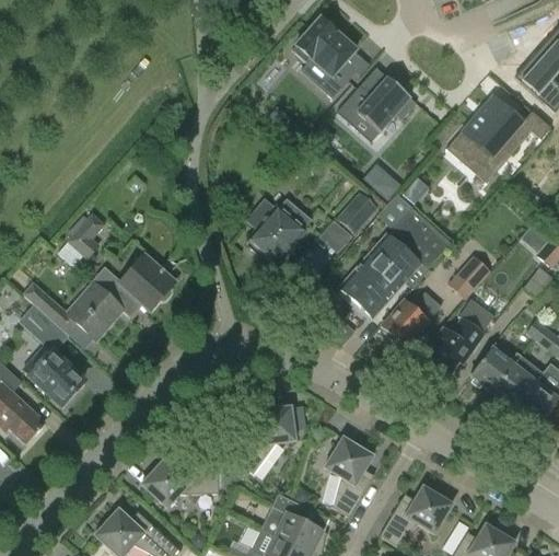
[(513,76),(554,112),(558,105),(558,84),(552,79),(558,70),(558,15),(557,13),(519,57),(519,58),(508,69),(514,74),(513,76)]
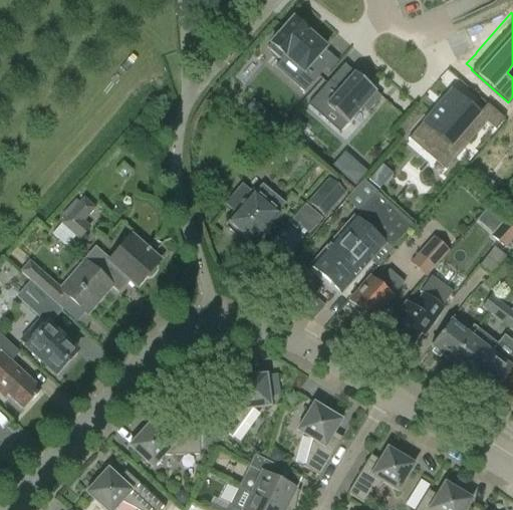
[(293,15),(267,44),(281,56),(284,53),(302,68),(294,78),(305,88),(327,63),(317,54),(326,44),(293,15)]
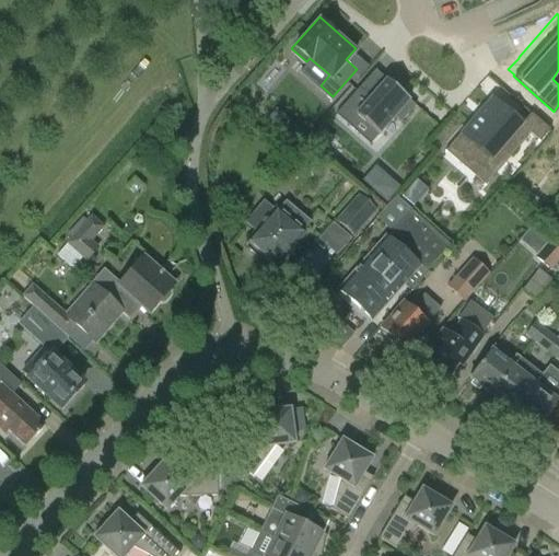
[(359,84),(344,101),(377,131),(393,113),(400,118),(415,102),(385,76),(370,94),(359,84)]
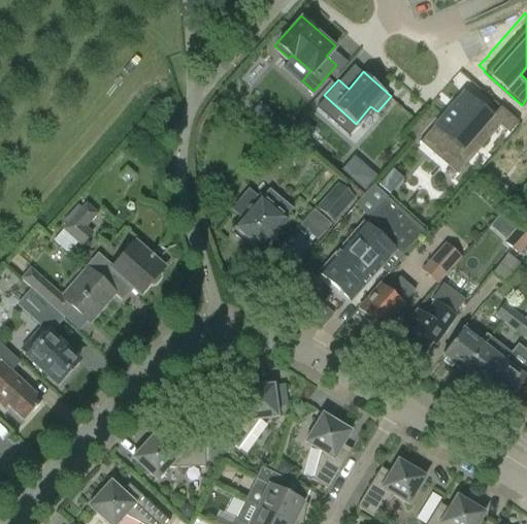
[(504,125),(468,93),(427,138),(445,154),(453,144),(471,161),(504,125)]
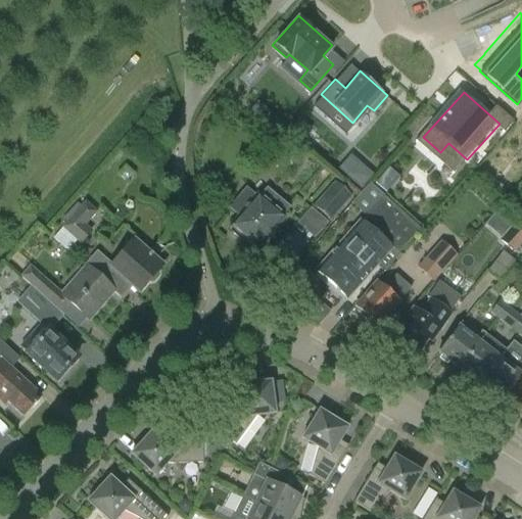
[(311,126),(298,114),(290,124),(302,135),(311,126)]
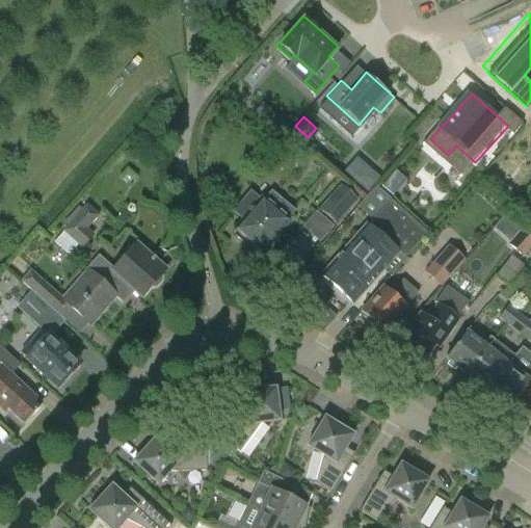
[(380,175),(366,162),(353,176),(368,188),(380,175)]
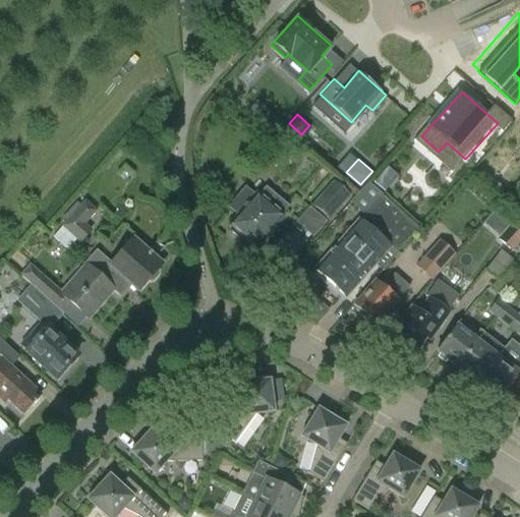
[(349,190),(334,177),(313,200),(329,214),(349,190)]
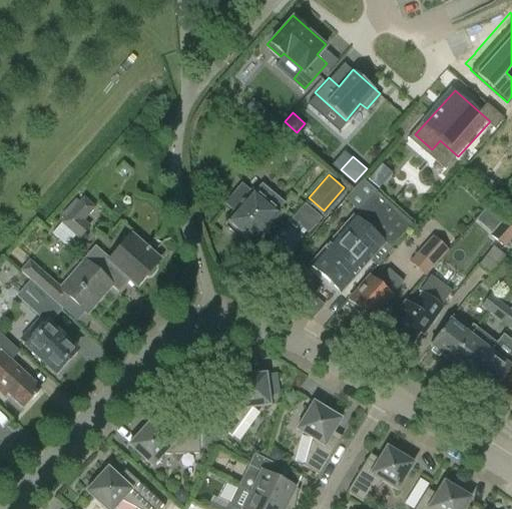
[(236,209),(225,222),(239,233),(241,230),(251,239),(277,209),(276,209),(284,198),(280,195),(277,198),(272,194),(274,192),(263,182),(256,191),(253,190),(243,181),(226,200),(236,209)]
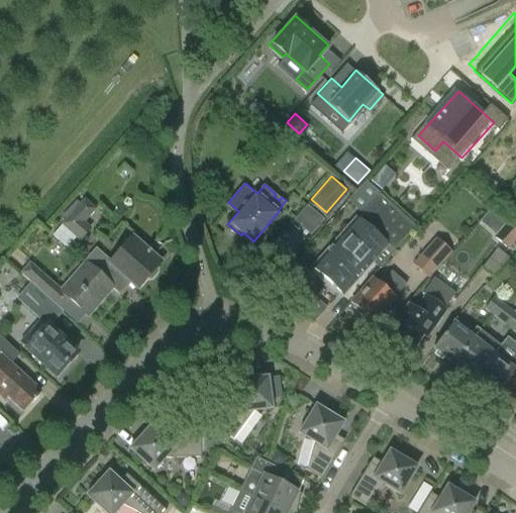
[(394,247),(395,246),(415,223),(378,191),(357,215),(388,241),(394,247)]
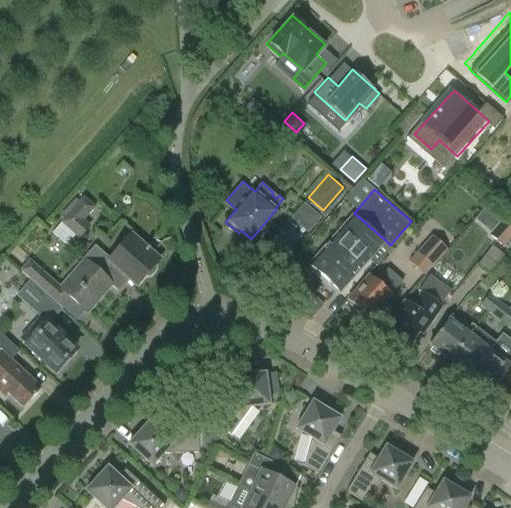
[(99,205),(85,193),(55,228),(68,240),(76,231),(79,234),(89,222),(86,219),(99,205)]
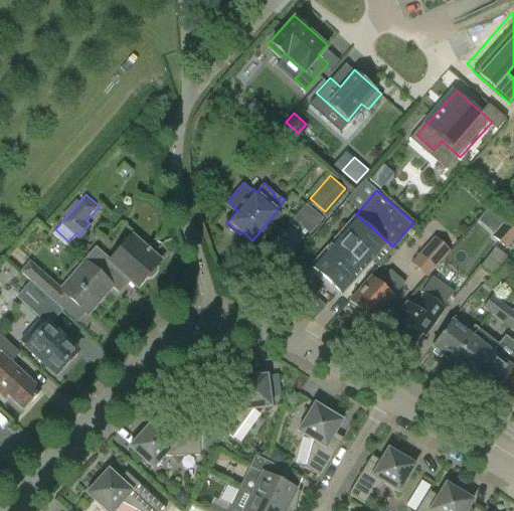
[(342,291),(371,258),(386,240),(356,214),(355,213),(311,265),(342,291)]
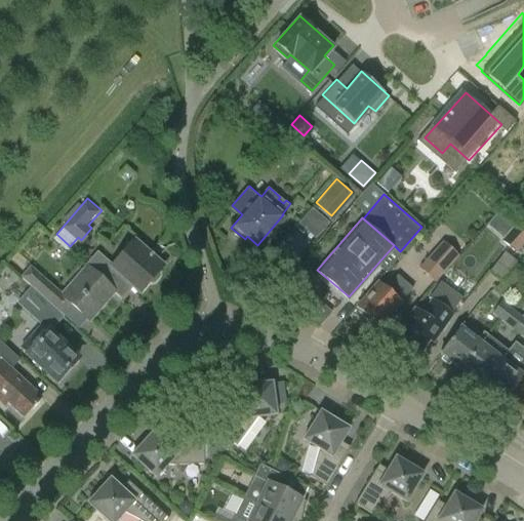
[(523,226),(517,221),(502,237),(514,247),(523,235),(523,226)]
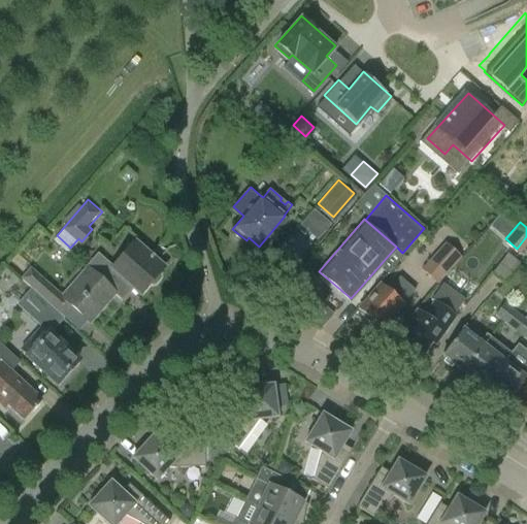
[(91,320),(116,292),(121,296),(131,284),(140,292),(151,281),(153,283),(156,283),(162,275),(162,271),(160,270),(165,264),(137,239),(114,265),(99,252),(87,266),(87,267),(63,294),(40,274),(32,266),(23,276),(59,309),(63,315),(72,303),(91,320)]
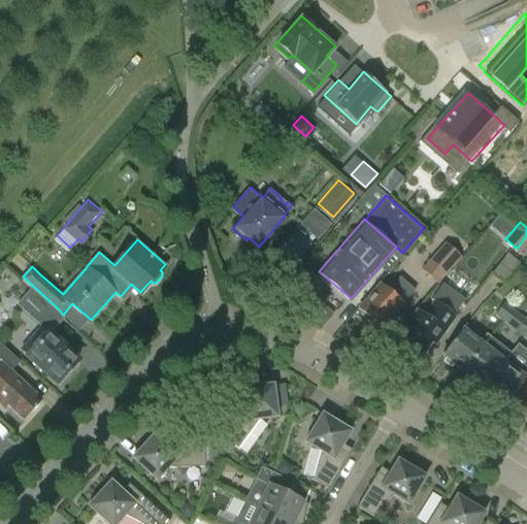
[(402,253),(396,247),(381,264),(388,271),(404,253),(403,252),(402,253)]
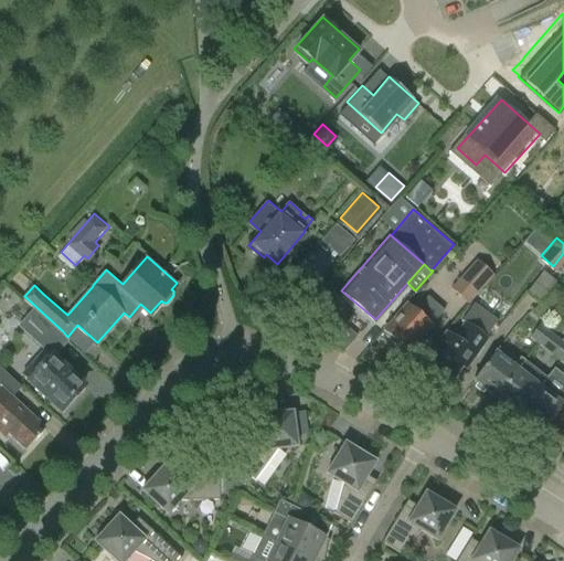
[(488,279),(487,278),(470,264),(449,287),(467,303),(488,279)]
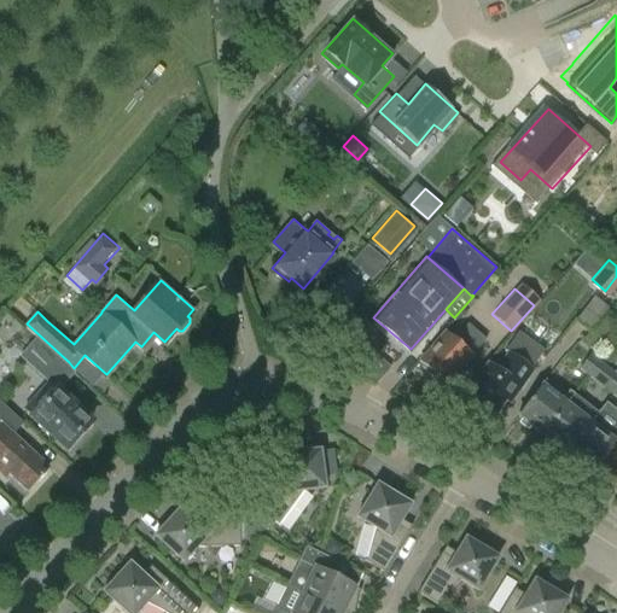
[(447,328),(421,360),(448,383),(475,352),(473,351),(487,337),(469,321),(455,337),(447,328)]
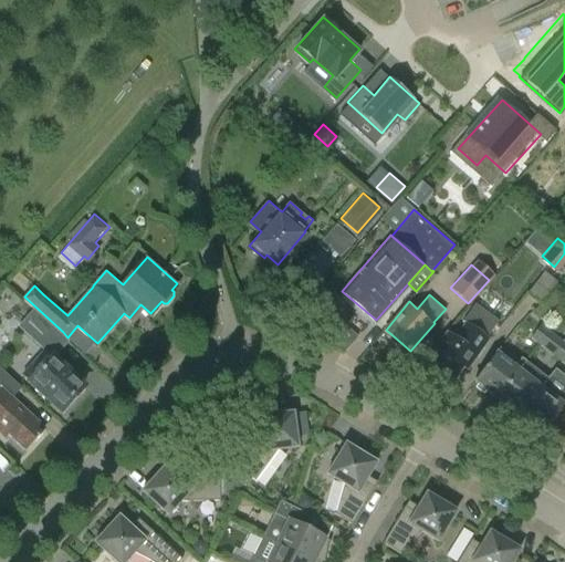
[(63,332),(24,297),(13,311),(51,346),(63,332)]
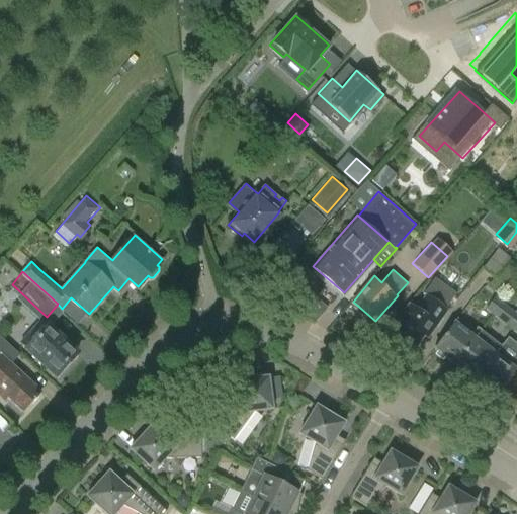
[(415,345),(424,332),(427,335),(446,307),(446,306),(456,290),(434,275),(423,291),(426,293),(418,306),(412,302),(392,330),(415,345)]
